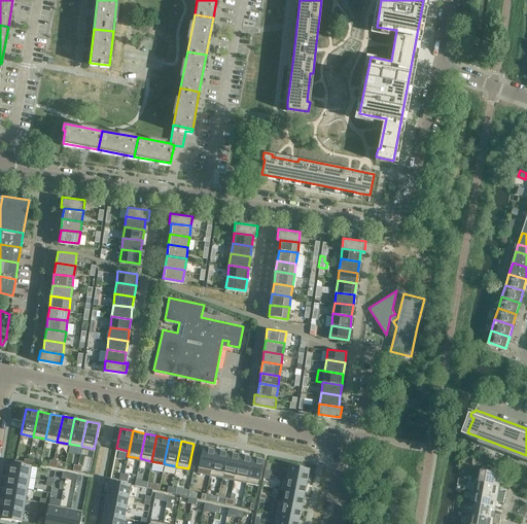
[(475,447),(478,448),(481,449),(484,451),(487,445),(477,441),(475,447)]
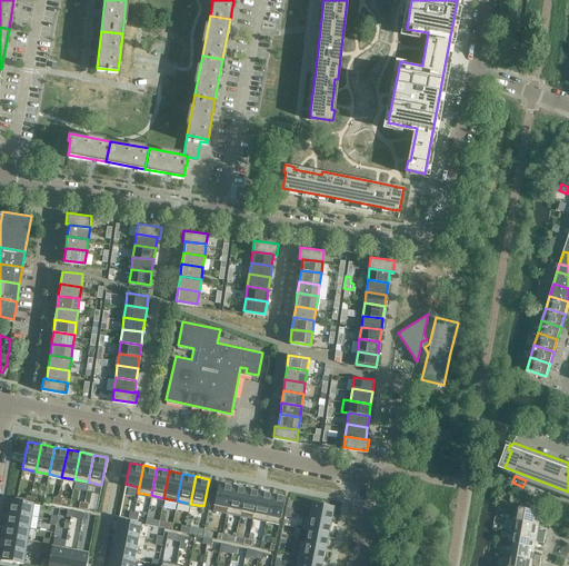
[(219,480),(213,508),(227,510),(232,484),(219,480)]
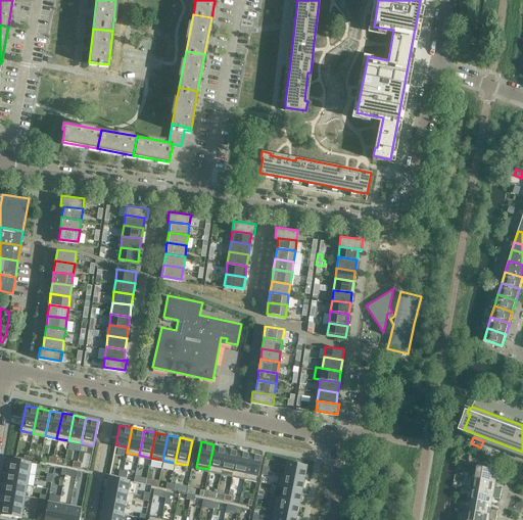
[(214,444),(208,469),(221,472),(226,446),(214,444)]
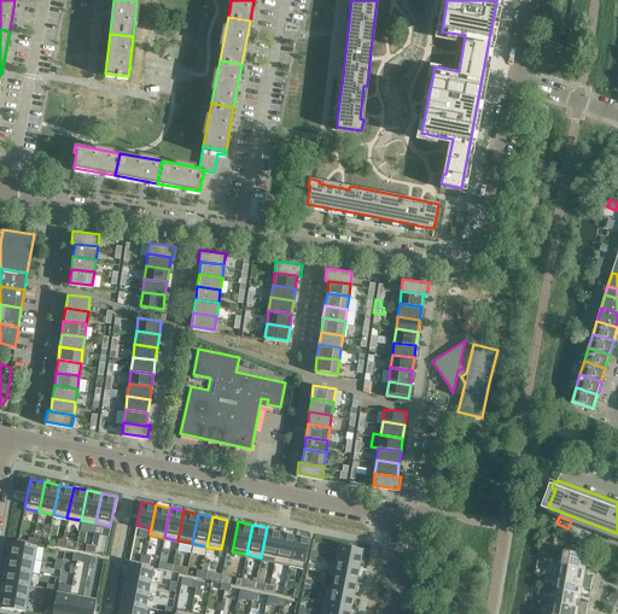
[(267,527),(261,557),(274,560),(280,531),(267,527)]
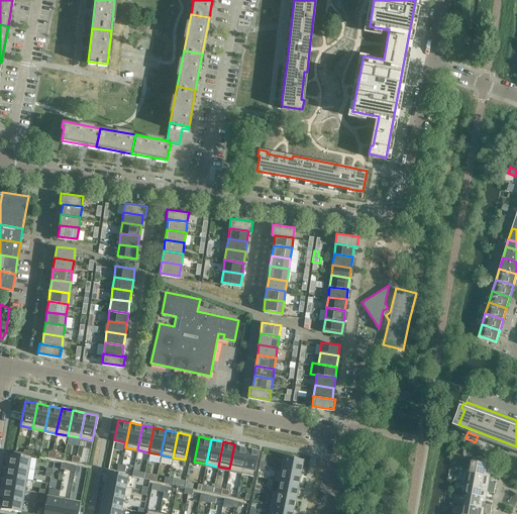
[(234,444),(229,469),(241,472),(246,446),(234,444)]
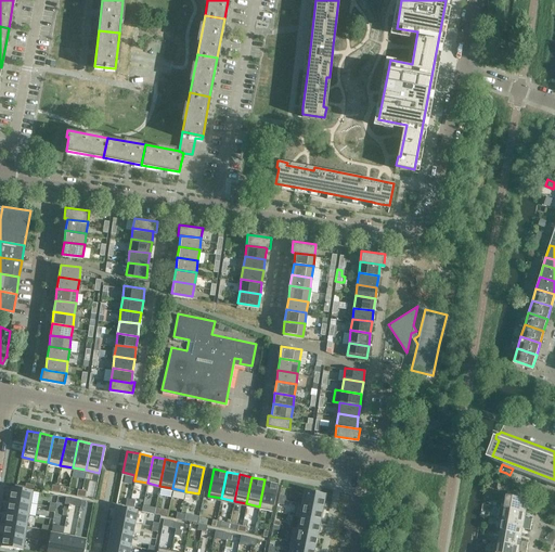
[(265,479),(259,506),(272,509),(278,483),(265,479)]
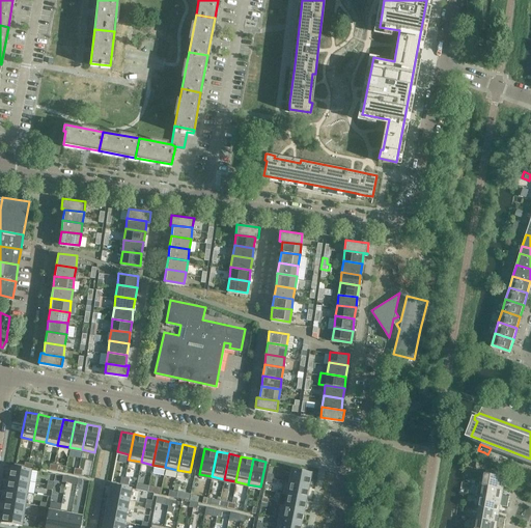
[(11,464),(9,475),(29,479),(31,468),(28,467),(24,466),(15,465),(11,464)]
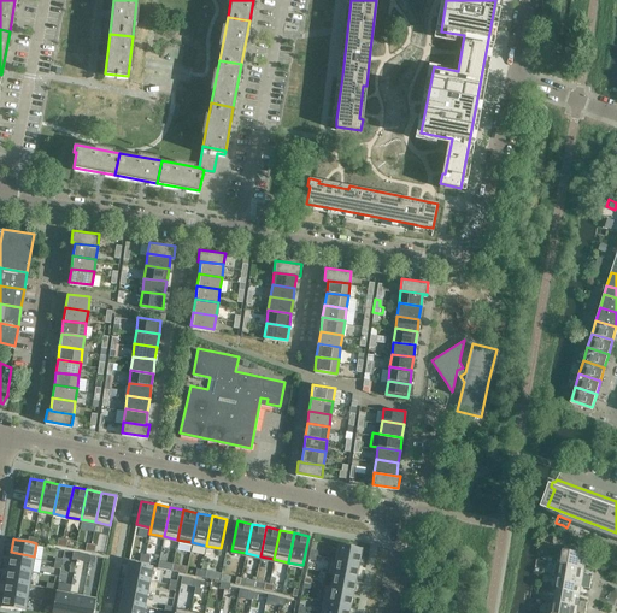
[(565,540),(562,560),(585,564),(587,552),(574,549),(575,542),(565,540)]
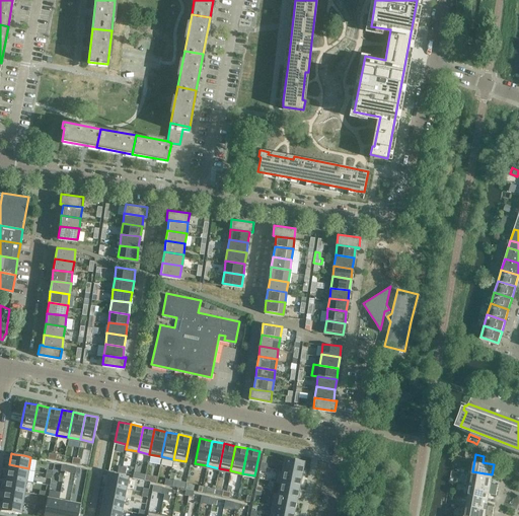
[(277,466),(277,467),(302,472),(304,460),(285,456),(282,467),(277,466)]
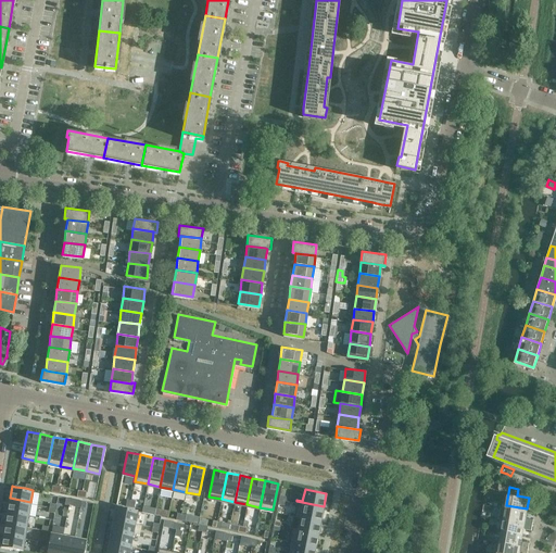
[(10,498),(8,510),(29,513),(30,502),(10,498)]
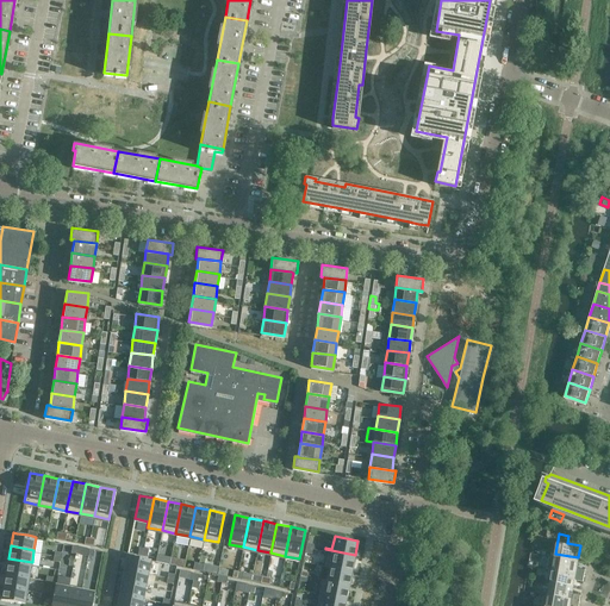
[(325,549),(323,563),(353,569),(355,555),(325,549)]
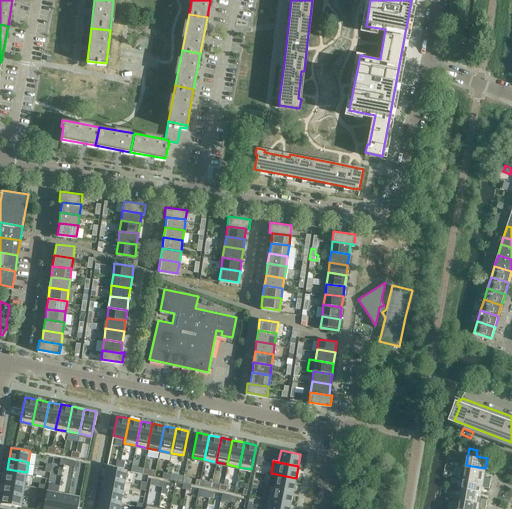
[(142,472),(144,466),(132,463),(131,466),(131,469),(139,471),(142,472)]
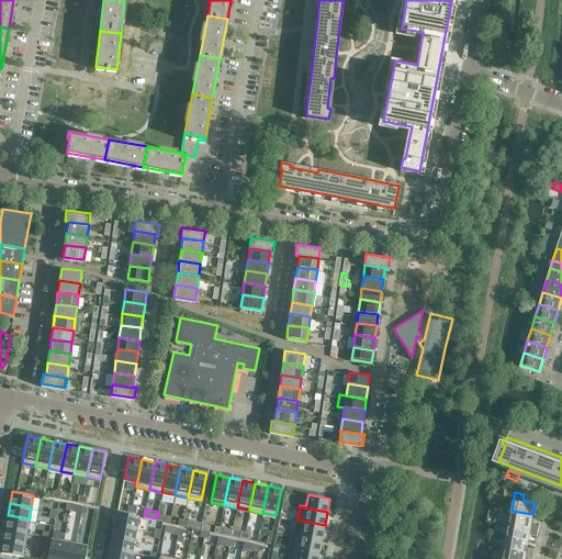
[(117,511),(115,523),(136,527),(138,515),(117,511)]
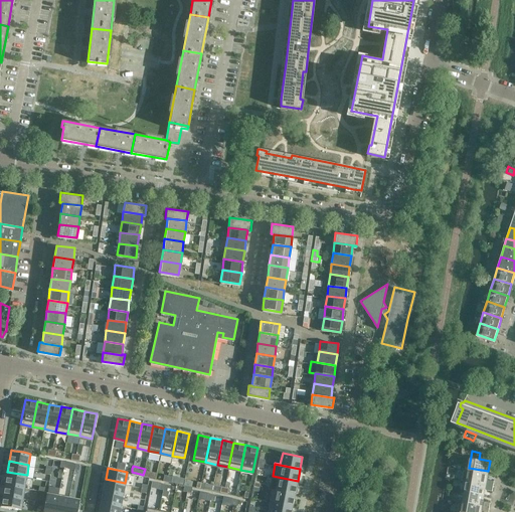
[(464,478),(493,483),(494,479),(487,477),(488,471),(469,468),(468,477),(464,476),(464,478)]
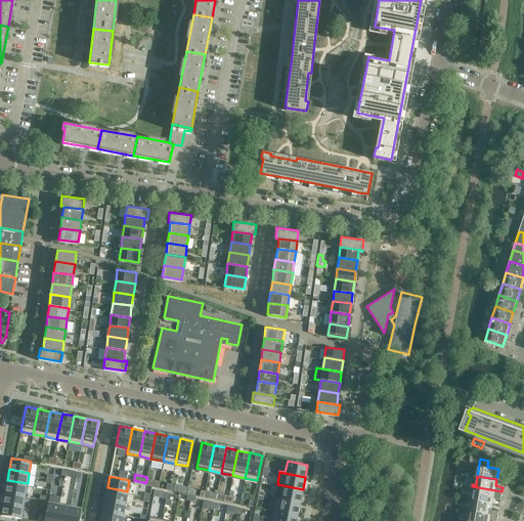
[(7,480),(5,491),(26,494),(28,483),(7,480)]
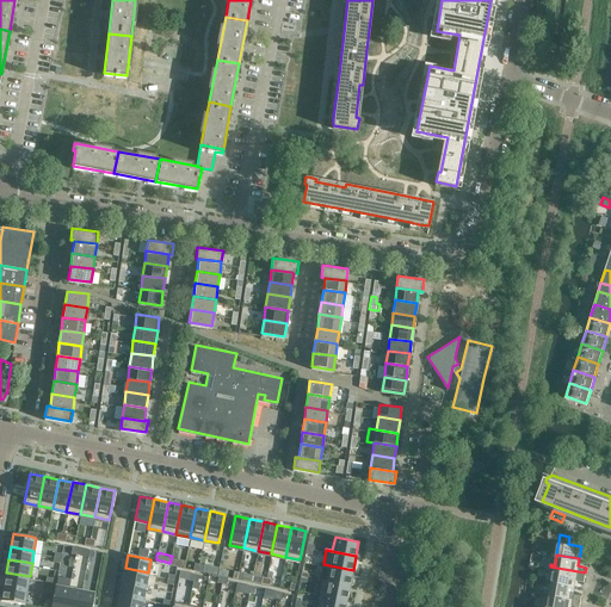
[(323,564),(321,578),(350,583),(353,570),(323,564)]
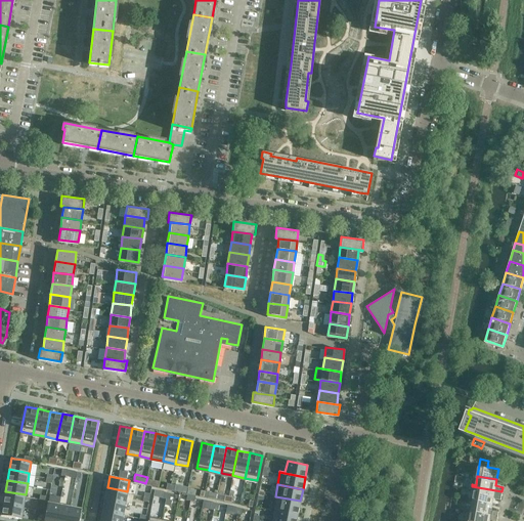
[(501,491),(472,486),(471,489),(475,489),(474,497),(493,502),(493,495),(500,496),(501,491)]
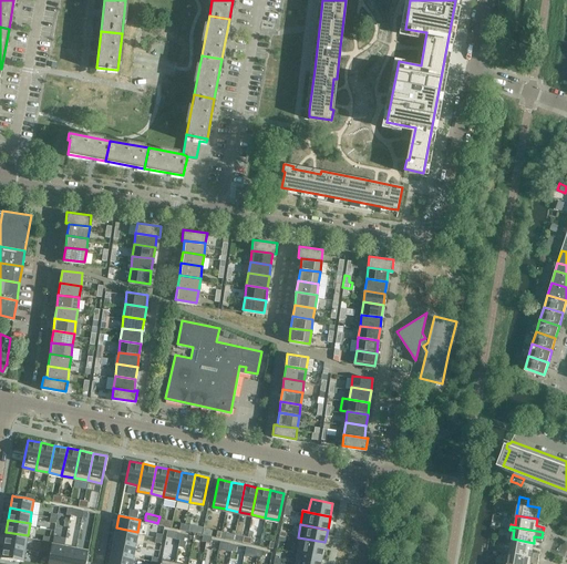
[(116,527),(114,539),(135,543),(137,532),(116,527)]
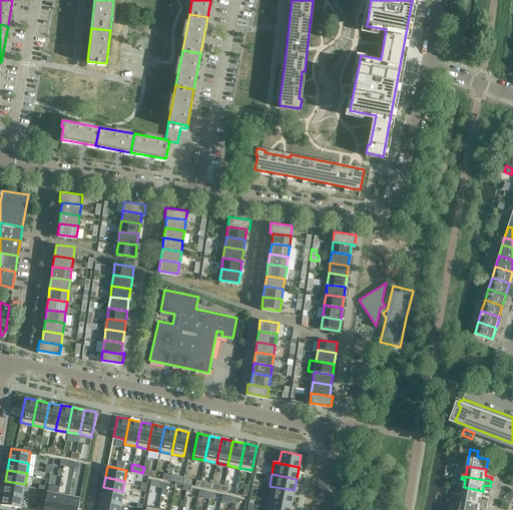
[(5,481),(3,491),(23,495),(25,484),(5,481)]
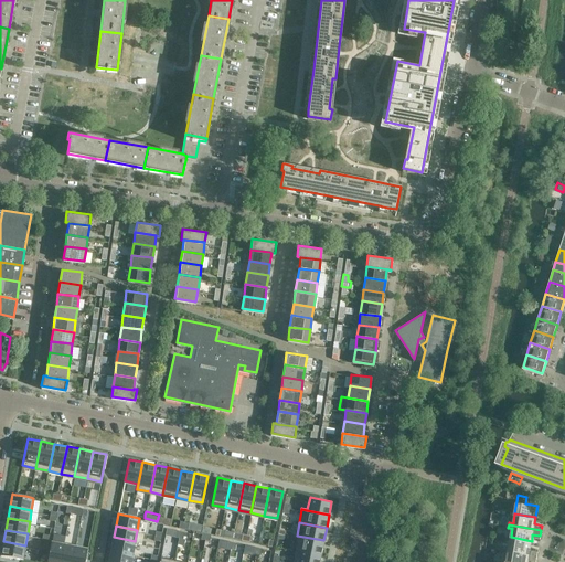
[(297,536),(294,548),(321,553),(323,540),(297,536)]
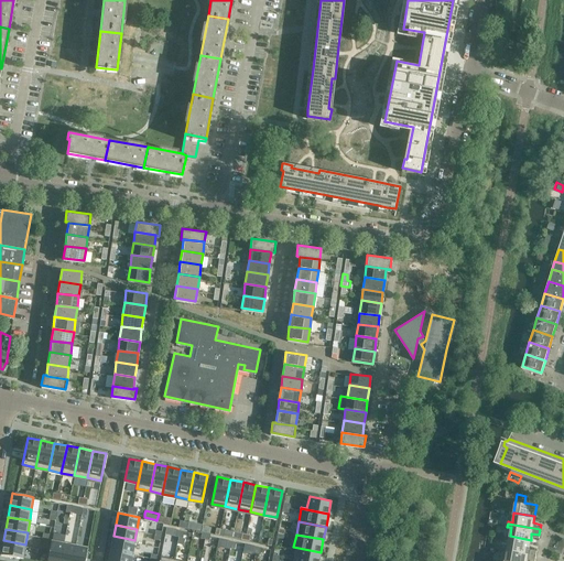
[(114,536),(111,548),(132,552),(134,540),(114,536)]
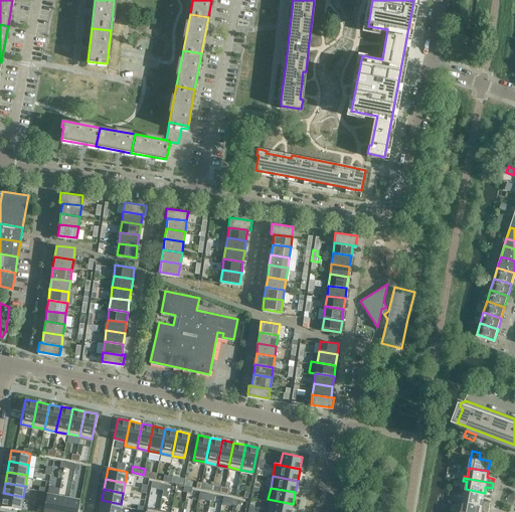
[(460,498),(460,500),(490,505),(490,500),(484,499),(485,493),(466,489),(464,498),(460,498)]
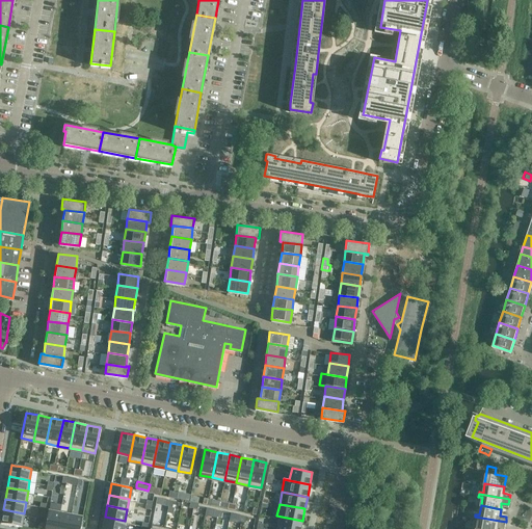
[(49,508),(45,528),(46,528),(56,528),(60,510),(49,508)]
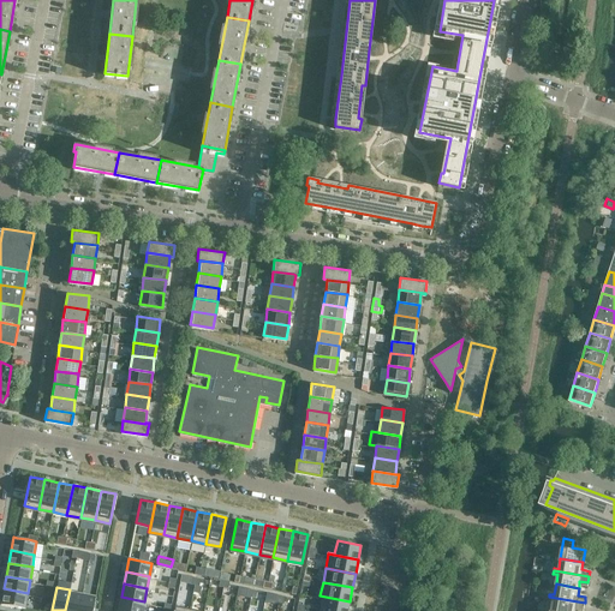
[(4,588),(1,603),(25,606),(28,593),(4,588)]
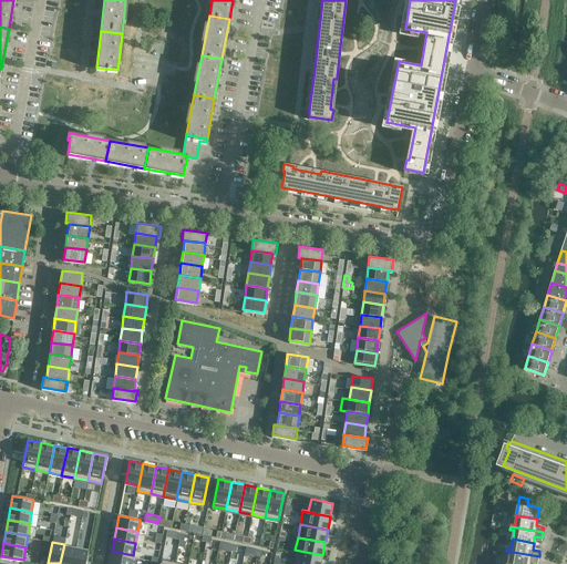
[(64,544),(60,563),(72,563),(76,546),(64,544)]
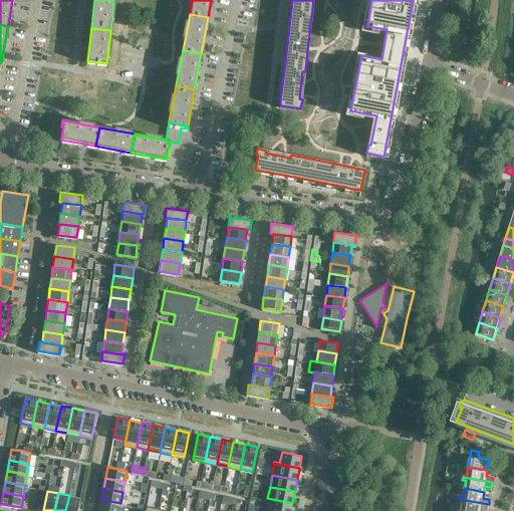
[(69,495),(65,510),(77,510),(80,497),(69,495)]
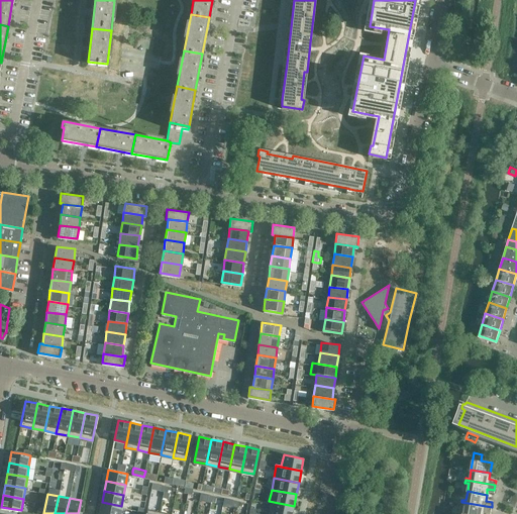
[(269,501),(267,513),(271,513),(292,513),(294,506),(269,501)]
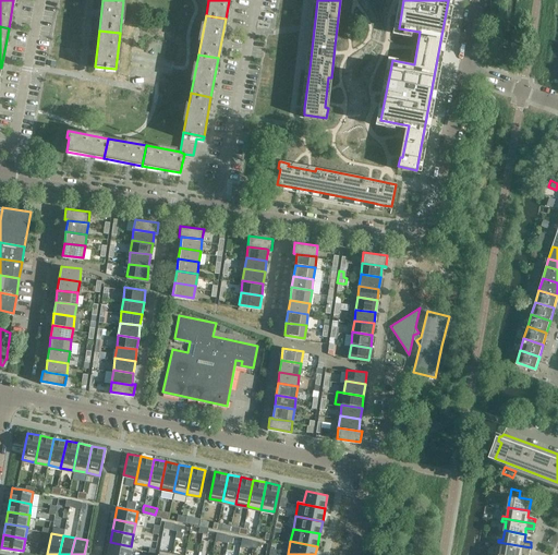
[(110,542),(107,554),(114,554),(129,554),(131,546),(110,542)]
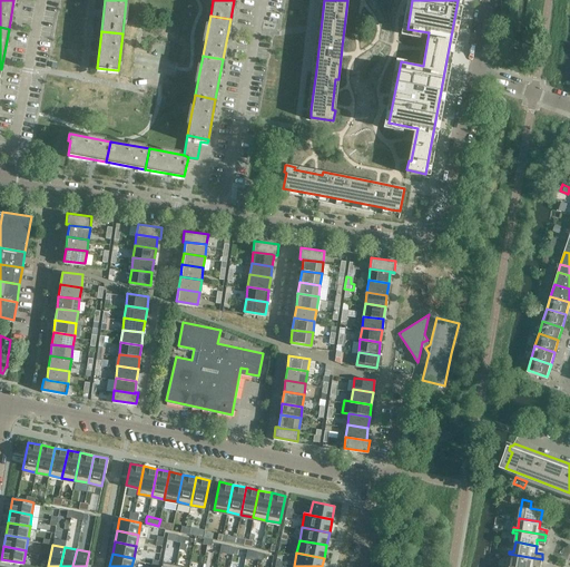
[(541,565),(542,559),(509,554),(507,565),(516,566),(532,566),(533,563),(541,565)]
